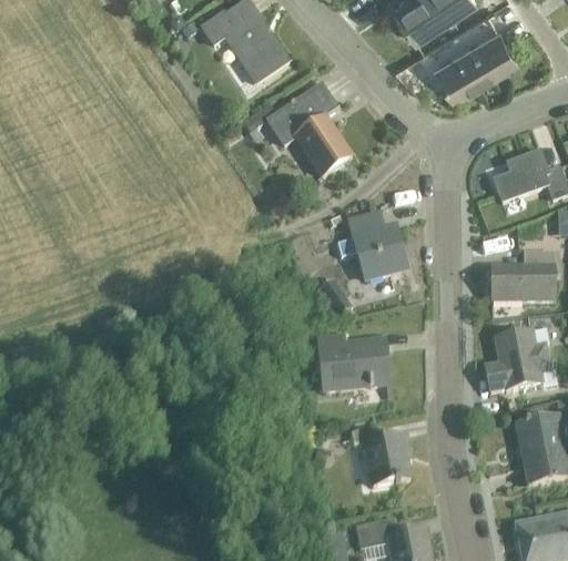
[(220,14),(201,27),(212,43),(223,36),(255,82),(287,60),(275,42),(273,43),(261,26),(263,24),(247,0),(245,0),(221,17),(220,14)]
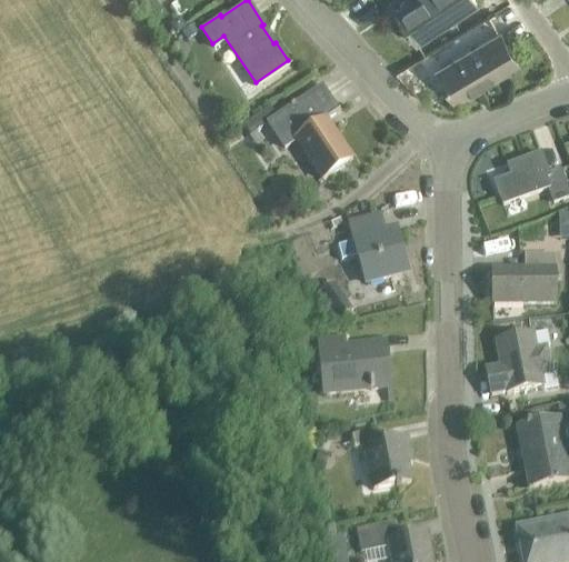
[(398,0),(395,2),(416,36),(469,0),(398,0)]
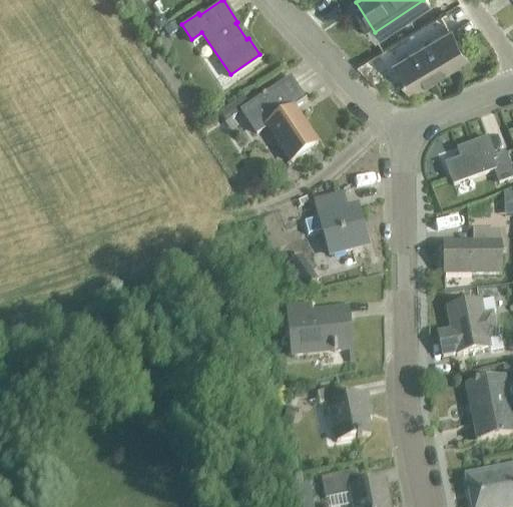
[(440,12),(429,18),(435,27),(445,20),(440,12)]
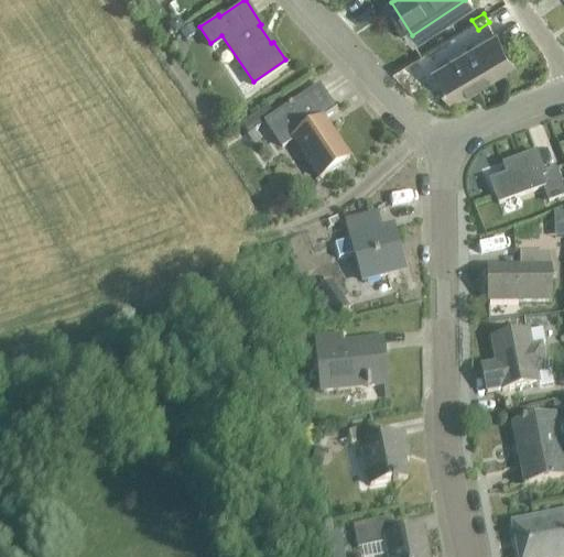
[(190,22),(176,30),(183,39),(195,30),(190,22)]
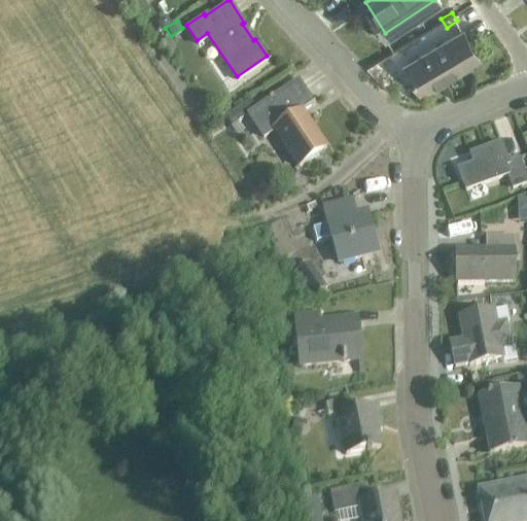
[(422,85),(480,51),(462,23),(405,58),(422,85)]
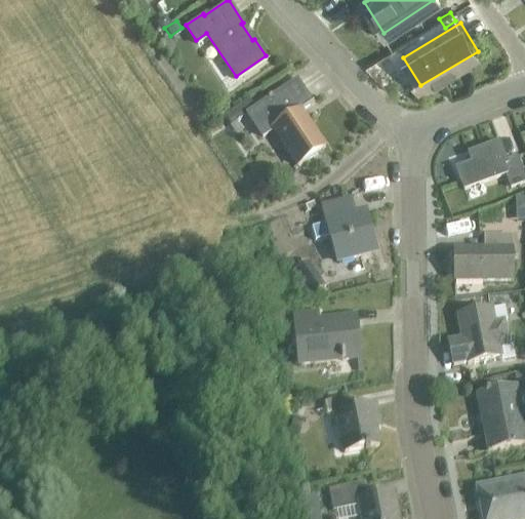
[(295,77),(246,110),(261,133),(273,126),(279,121),(285,130),(279,135),(297,162),(324,144),(306,117),(303,119),(296,110),(313,98),(312,97),(311,98),(295,77)]
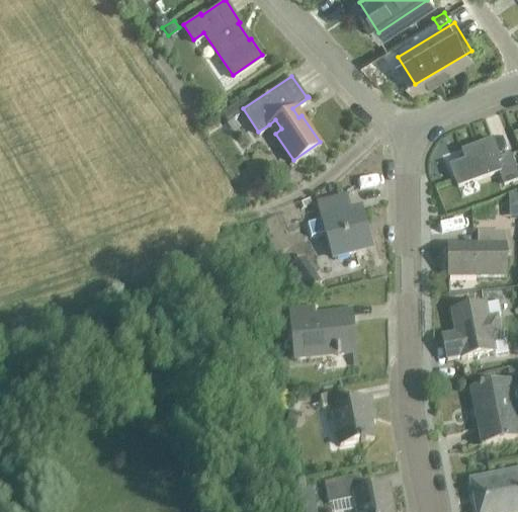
[(234,103),(222,111),(228,119),(239,112),(234,103)]
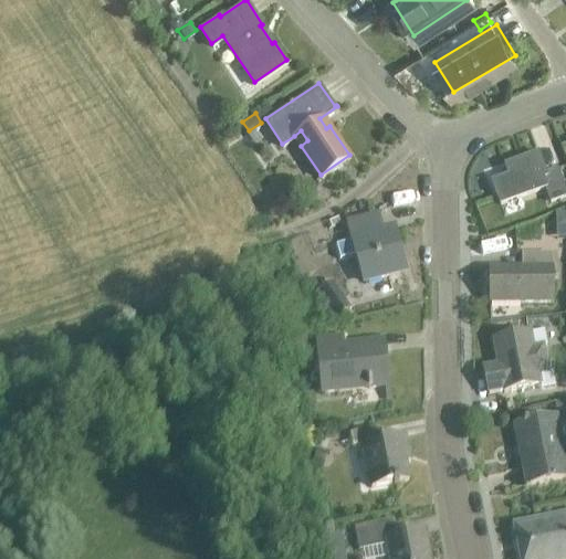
[(549,197),(565,191),(556,166),(544,170),(537,149),(504,161),(507,171),(491,177),(500,200),(544,183),(549,197)]
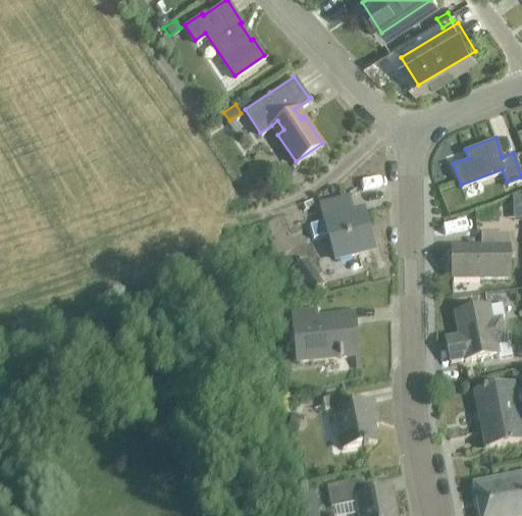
[(323,217),(309,221),(313,236),(328,231),(334,255),(372,245),(362,207),(346,211),(342,196),(319,202),(323,217)]
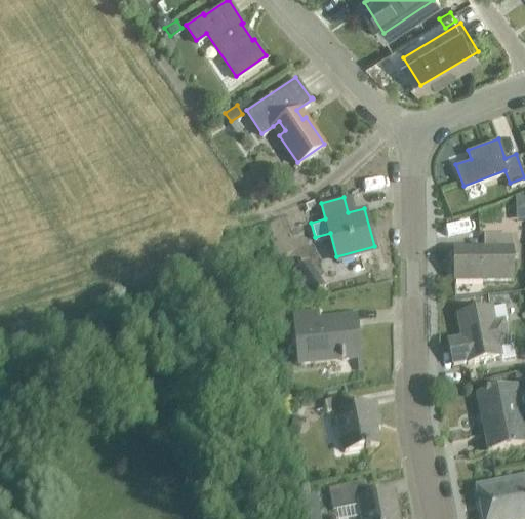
[(452,277),(510,277),(510,231),(481,232),(482,245),(452,245),(452,277)]
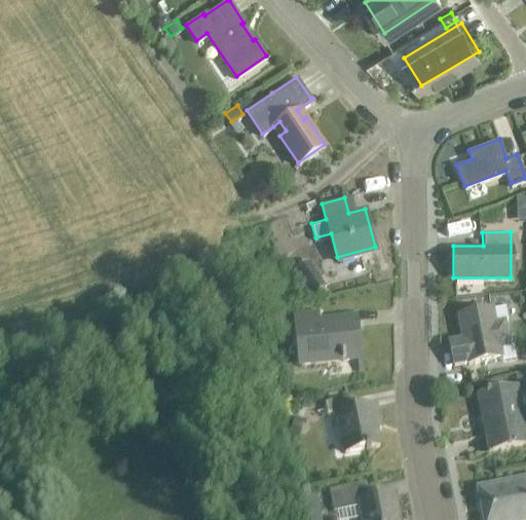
[(506,318),(504,304),(492,306),(491,305),(456,312),(462,345),(449,348),(452,362),(465,360),(466,361),(501,354),(499,344),(509,343),(503,318),(506,318)]
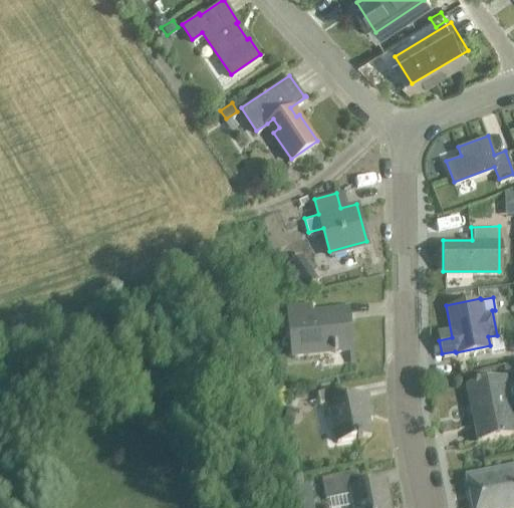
[(309,301),(286,303),(291,352),(322,349),(321,341),(336,339),(336,347),(350,346),(347,314),(347,313),(311,316),(309,304),(309,301)]
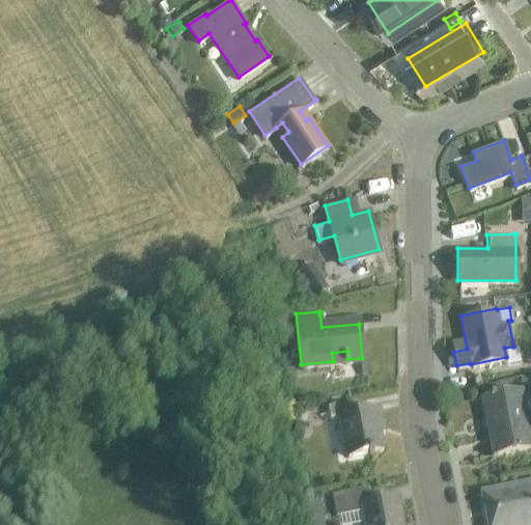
[(283,312),(271,315),(273,327),(285,324),(283,312)]
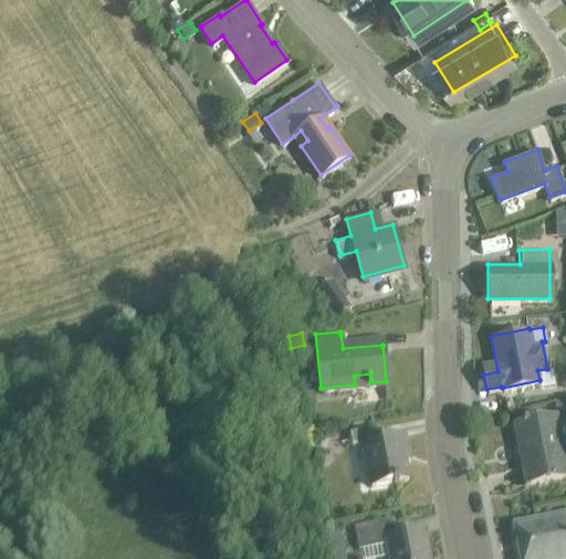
[(524,482),(565,472),(565,464),(556,413),(512,422),(524,482)]
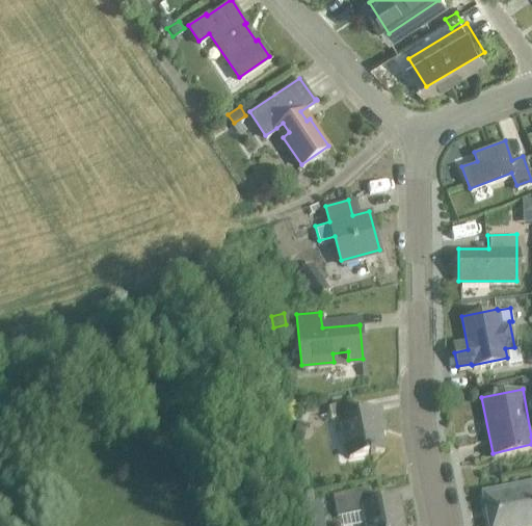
[(376,421),(381,420),(378,405),(355,410),(353,398),(327,403),(330,415),(340,413),(347,454),(381,447),(376,421)]
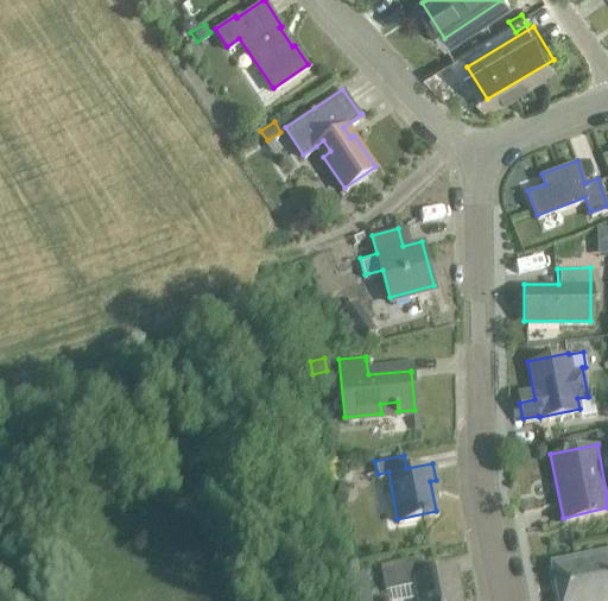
[(340,479),(336,491),(346,494),(350,482),(340,479)]
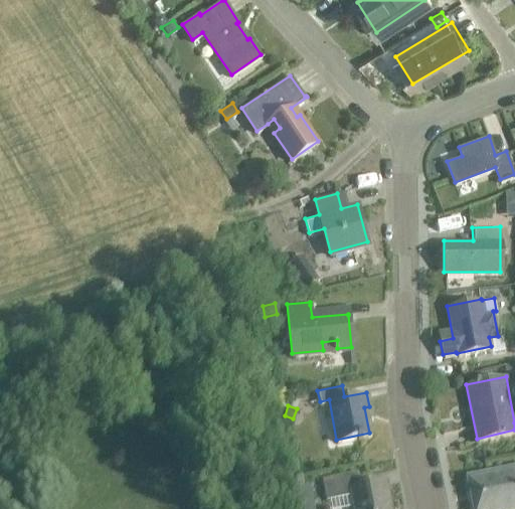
[(472,508),(497,508),(514,505),(514,464),(466,475),(472,508)]
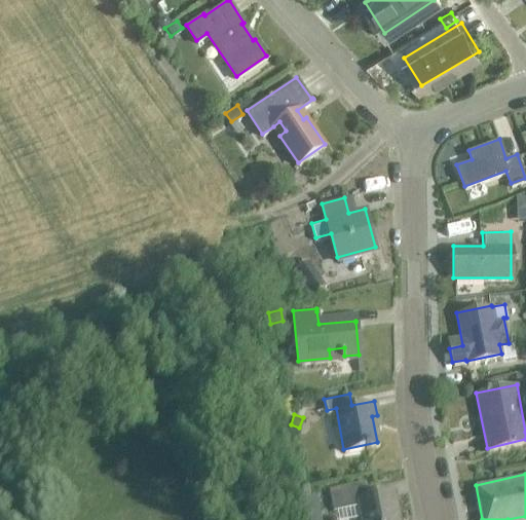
[(365,483),(330,490),(333,507),(335,507),(361,502),(363,515),(364,519),(397,519),(391,490),(367,494),(365,484),(365,483)]
